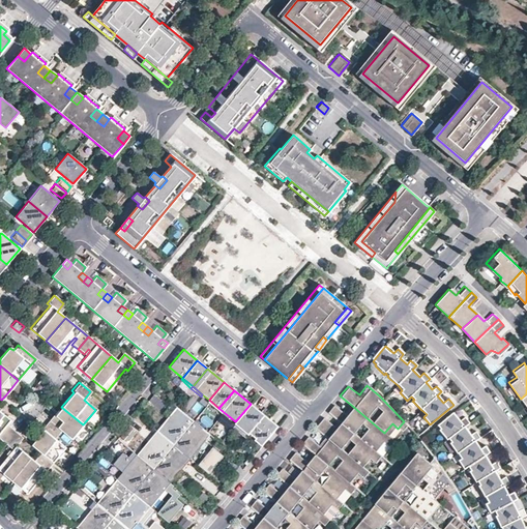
[(207,402),(217,410),(218,408),(209,400),(207,402)]
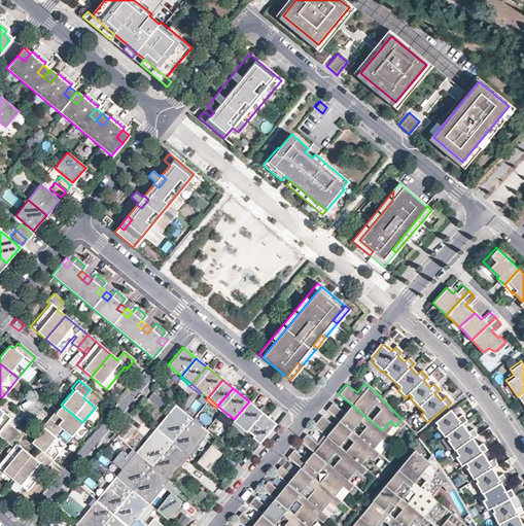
[(262,413),(249,401),(234,419),(247,430),(262,413)]
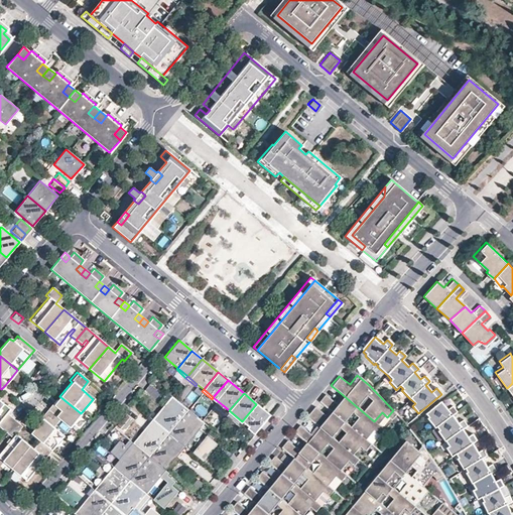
[(342,394),(335,402),(325,393),(318,401),(329,409),(361,436),(368,428),(374,433),(380,426),(374,421),(342,394)]
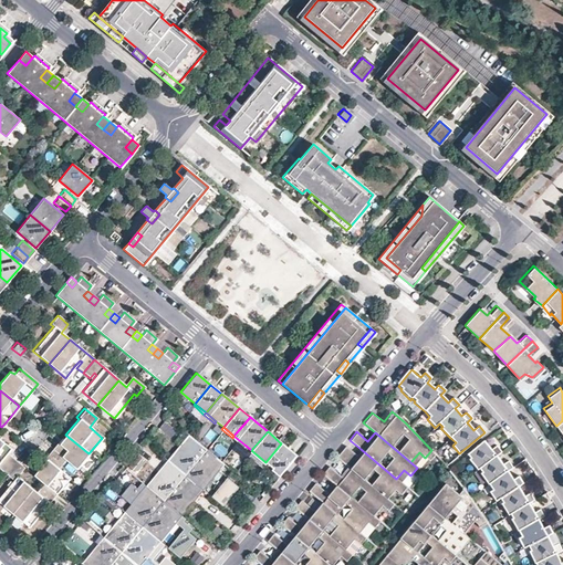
[(187,433),(166,459),(168,461),(189,436),(187,433)]
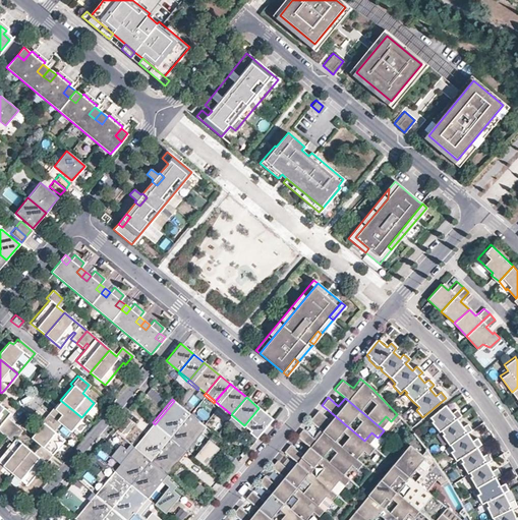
[(69,432),(81,417),(60,400),(53,409),(51,407),(47,413),(59,423),(69,432)]
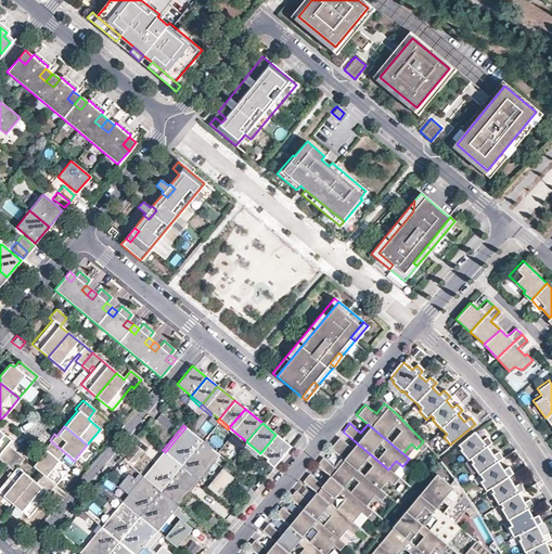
[(185,427),(165,452),(180,465),(201,440),(185,427)]
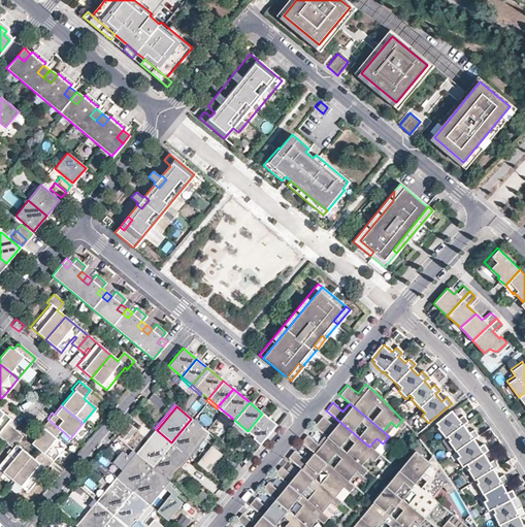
[(217,408),(227,417),(228,415),(218,406),(217,408)]
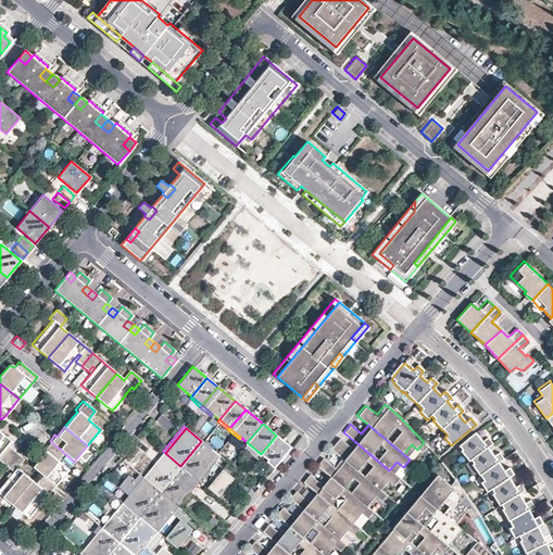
[(0,452),(5,446),(10,441),(0,432),(0,452)]
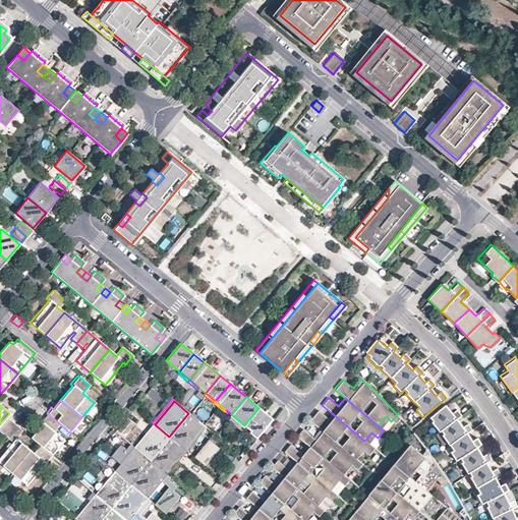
[(445,406),(429,418),(433,421),(430,422),(439,432),(441,431),(443,435),(442,436),(449,446),(453,451),(450,453),(456,461),(460,458),(462,462),(461,463),(467,474),(469,473),(471,476),(470,477),(476,488),(477,487),(480,494),(477,495),(482,504),(486,502),(488,506),(486,507),(493,517),(494,517),(495,519),(517,519),(517,516),(515,517),(511,509),(516,506),(513,500),(508,502),(503,493),(508,490),(504,483),(499,485),(494,477),(499,475),(496,468),(491,471),(485,463),(491,460),(486,454),(481,457),(475,448),(480,445),(476,439),(471,442),(466,434),(470,430),(466,424),(462,427),(456,419),(460,416),(456,410),(452,414),(445,406)]
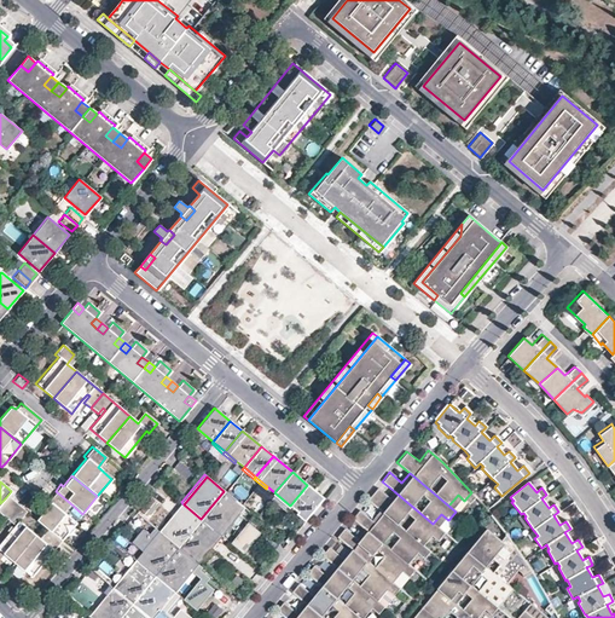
[(248,500),(260,507),(270,492),(256,484),(248,500)]
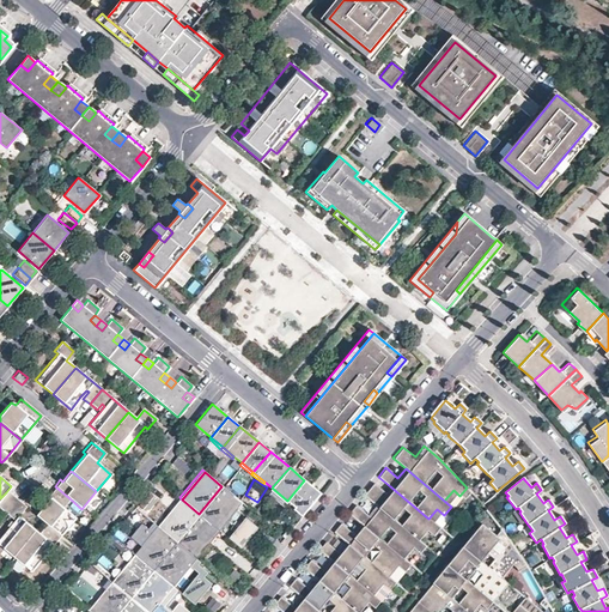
[(320,492),(304,480),(287,501),(294,507),(303,513),(320,492)]
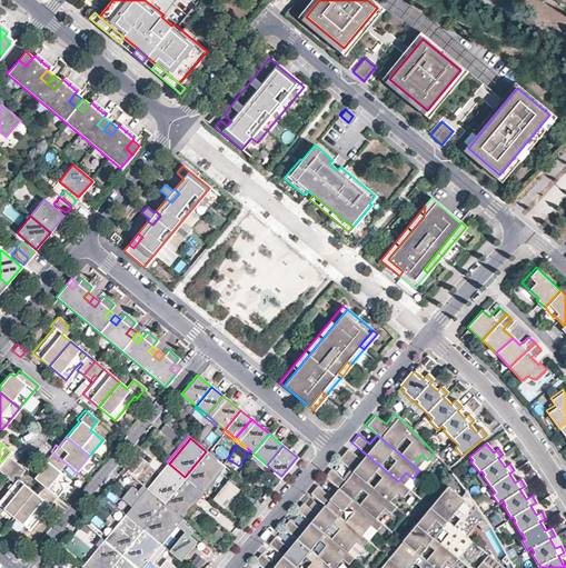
[(363,451),(358,457),(347,447),(337,459),(348,468),(385,499),(393,489),(399,495),(405,487),(398,481),(363,451)]
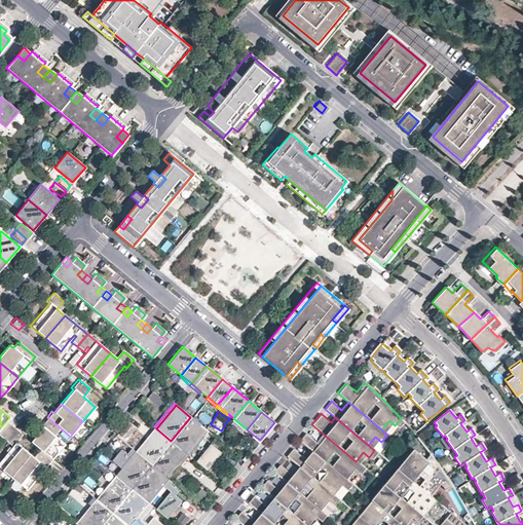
[(60,427),(47,417),(40,425),(42,427),(30,442),(41,451),(50,459),(64,444),(52,436),(60,427)]
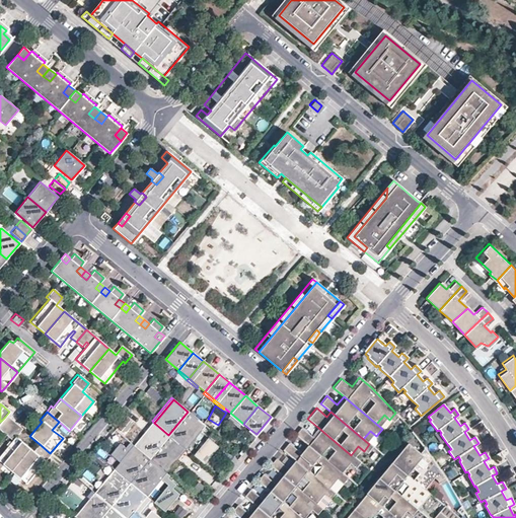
[(202,424),(188,412),(168,435),(181,447),(202,424)]
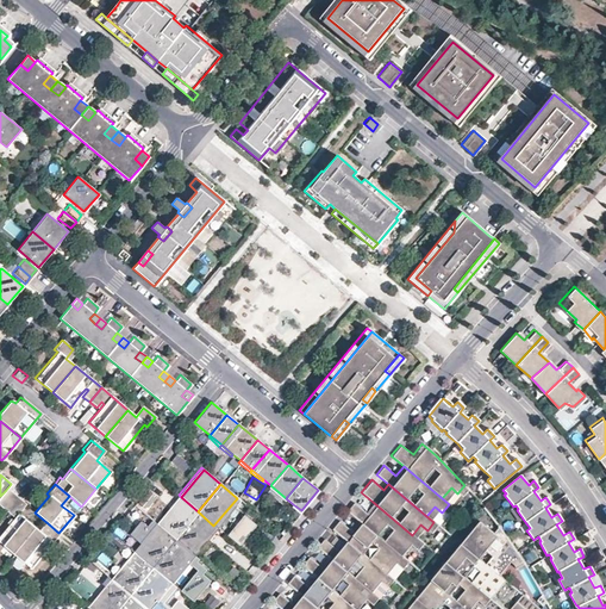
[(269,488),(283,501),(286,498),(270,485),(269,488)]
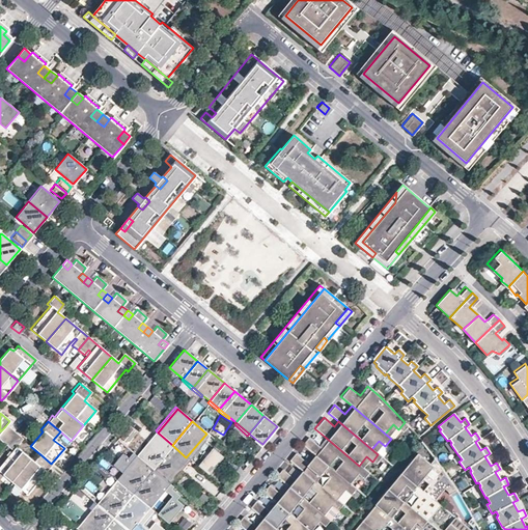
[(3,444),(12,433),(7,427),(0,436),(0,442),(3,444)]
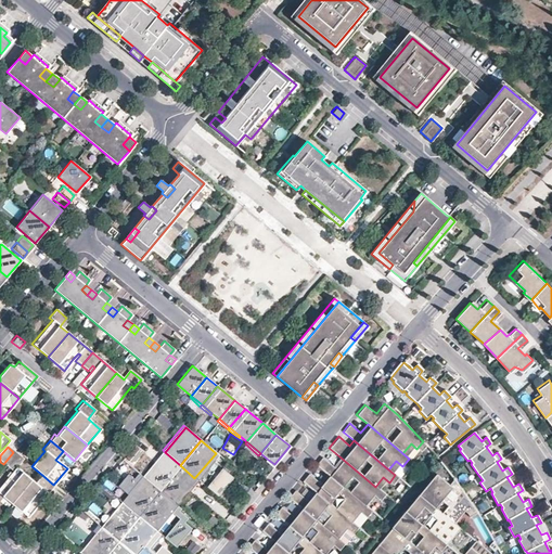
[(163,450),(141,476),(143,478),(165,452),(163,450)]
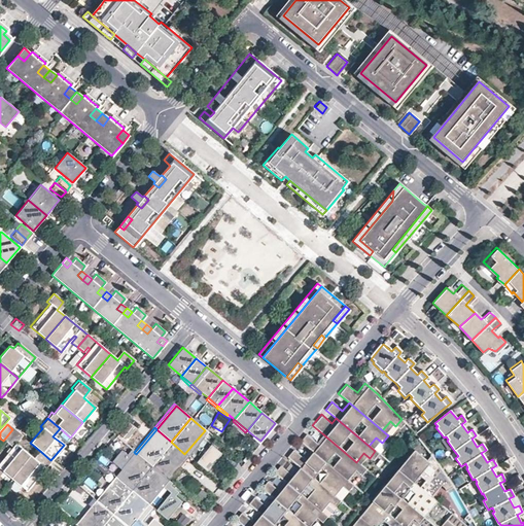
[(9,446),(19,434),(12,429),(3,441),(9,446)]
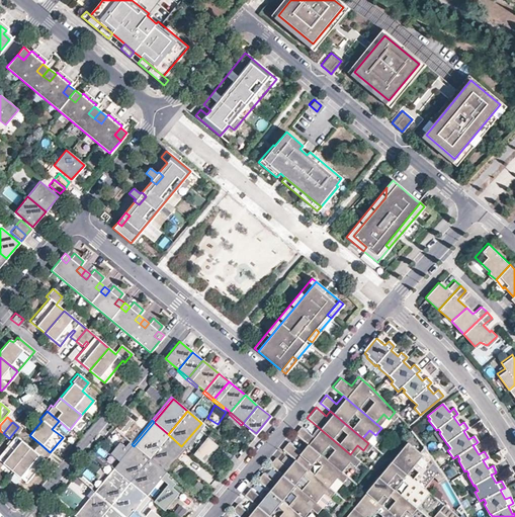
[(154,422),(134,446),(148,458),(168,434),(154,422)]
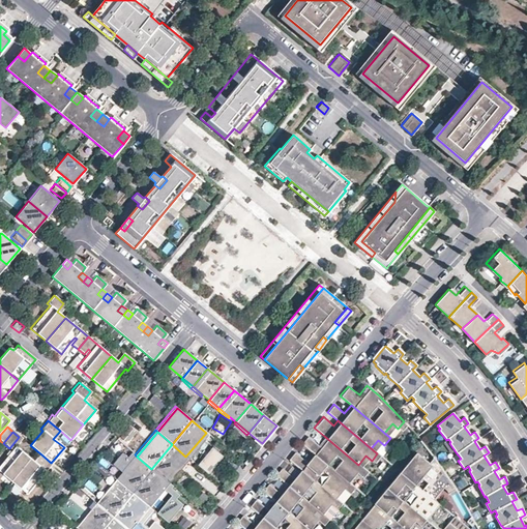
[(208,435),(206,433),(185,457),(188,459),(208,435)]
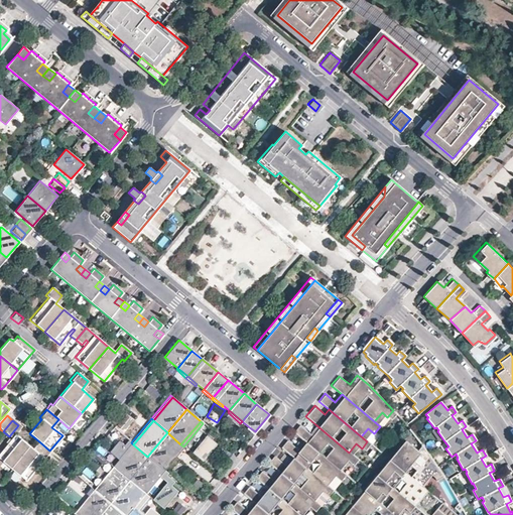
[(315,424),(309,432),(299,424),(292,431),(303,440),(336,467),(344,458),(349,463),(354,457),(349,453),(315,424)]
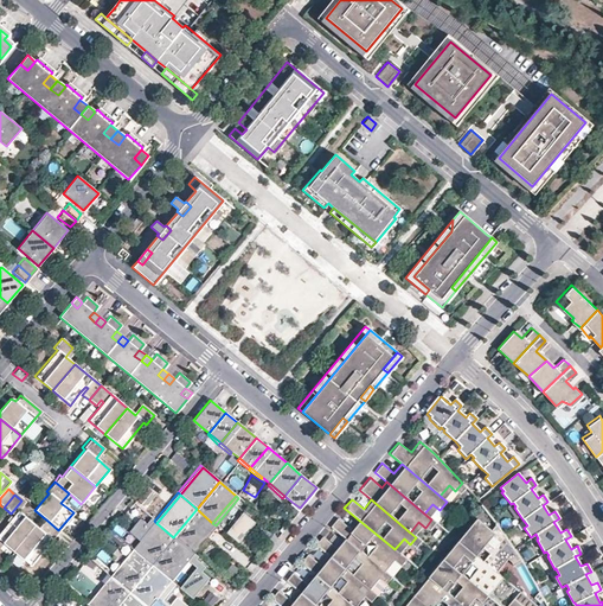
[(24,502),(21,501),(11,514),(8,516),(11,518),(17,511),(24,502)]
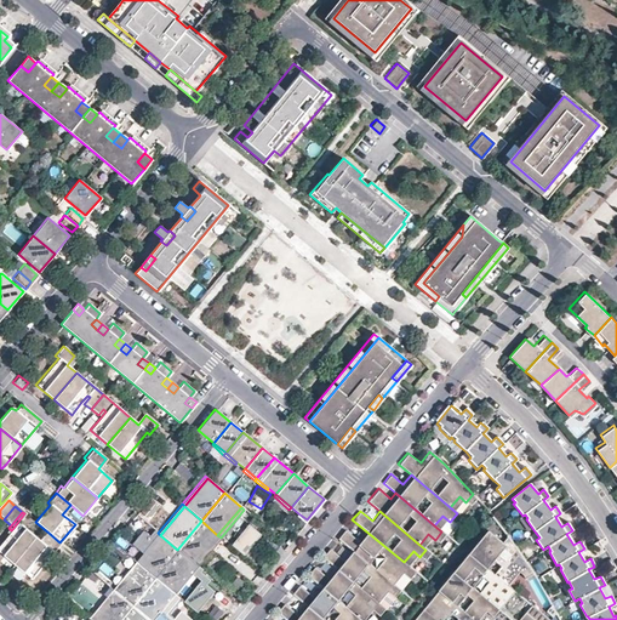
[(201,521),(177,550),(194,563),(217,535),(201,521)]
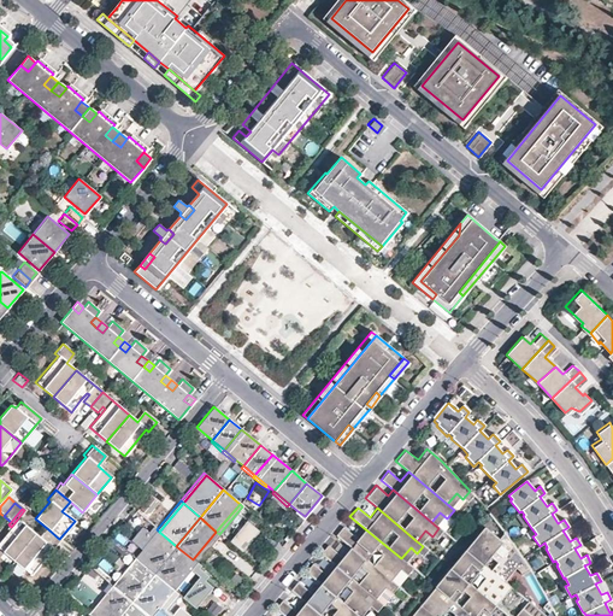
[(0,551),(12,561),(35,534),(17,520),(11,527),(0,540),(0,551)]
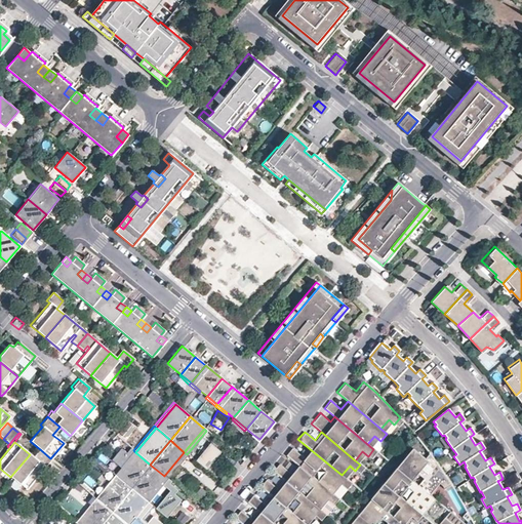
[(196,461),(206,470),(219,452),(208,444),(196,461)]
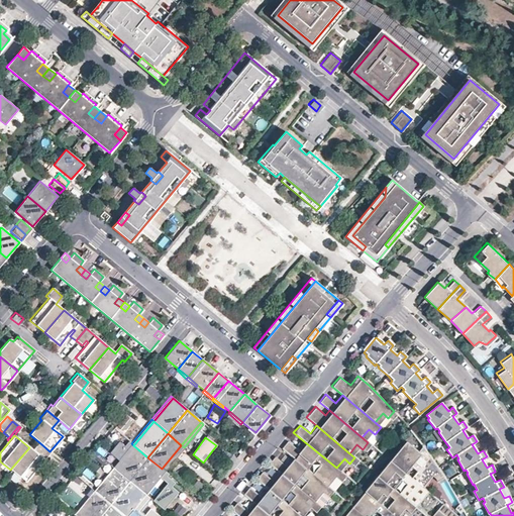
[(120,461),(113,470),(127,481),(147,457),(133,445),(131,443),(128,440),(123,446),(118,441),(109,452),(118,459),(120,461)]
